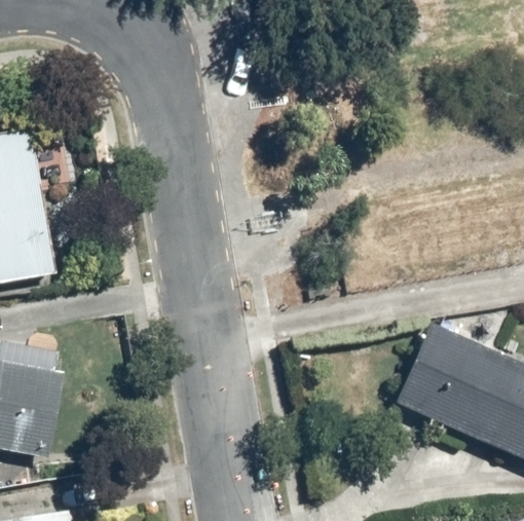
[(0,282),(57,272),(32,127),(0,133),(0,282)]
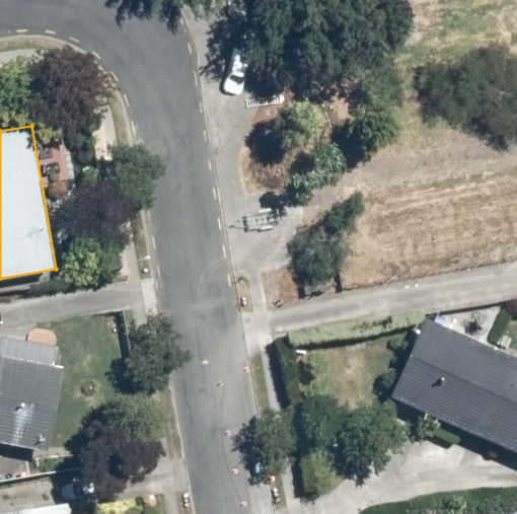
[(516,359),(422,317),(386,397),(516,454),(516,359)]
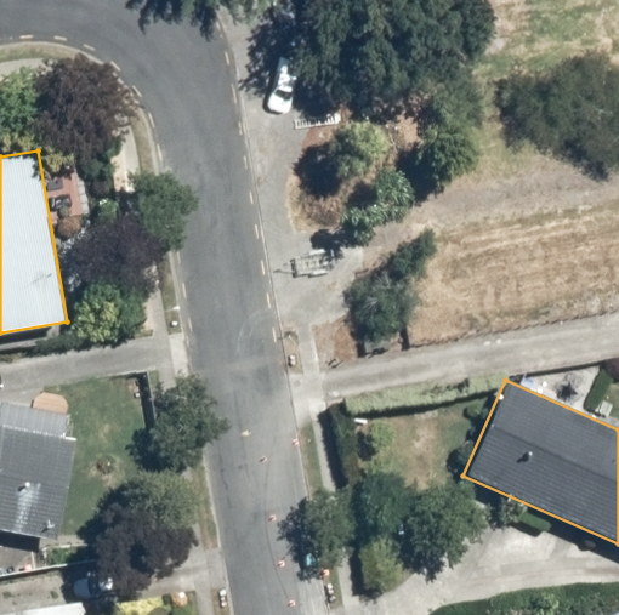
[(78,438),(0,422),(0,525),(58,537),(78,438)]
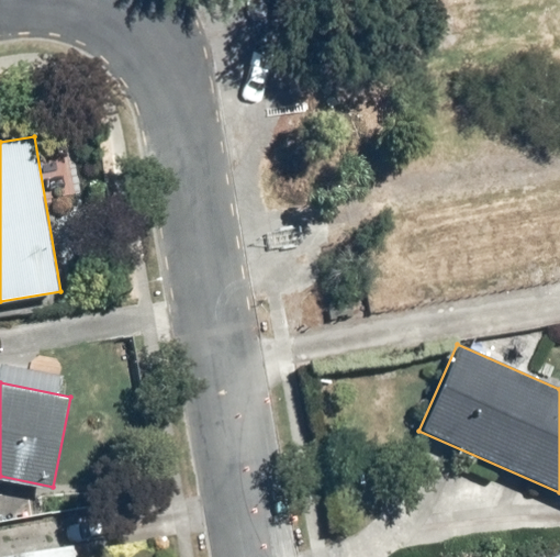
[(559,542),(530,547),(532,556),(559,556),(559,542)]
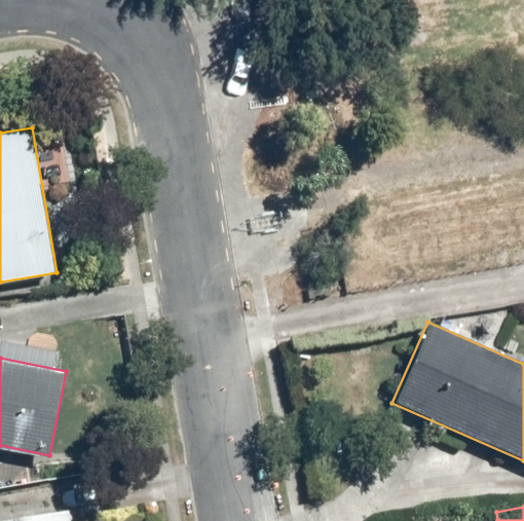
[(71,520),(70,509),(0,520),(71,520)]
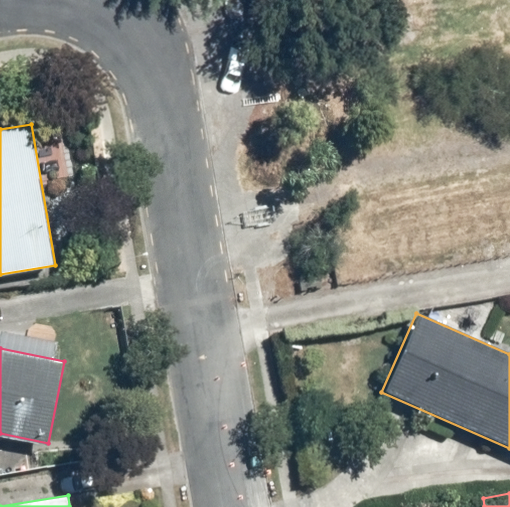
All buildings are outlined.
